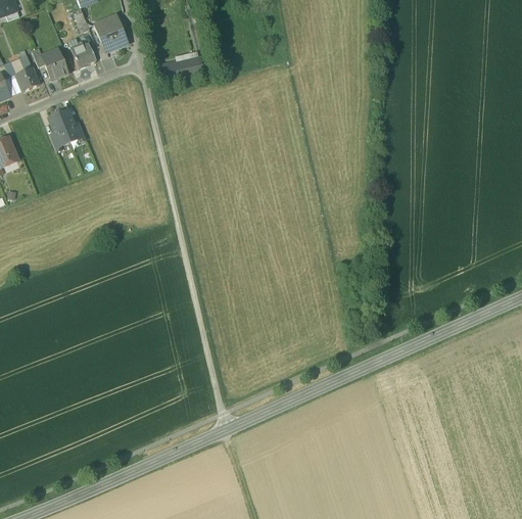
[(17,9),(14,0),(0,0),(0,15),(6,13),(17,9)]
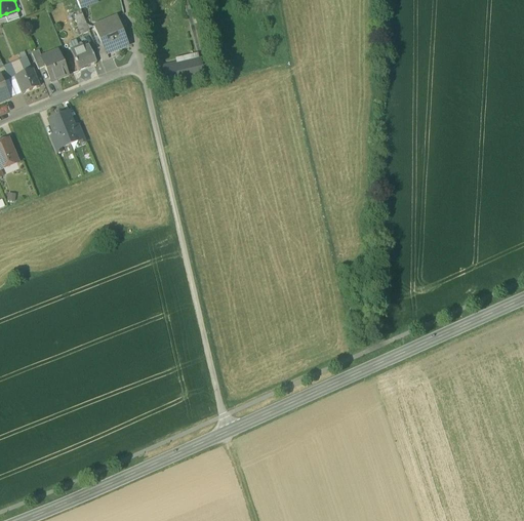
[(19,14),(17,9),(6,13),(8,19),(19,14)]
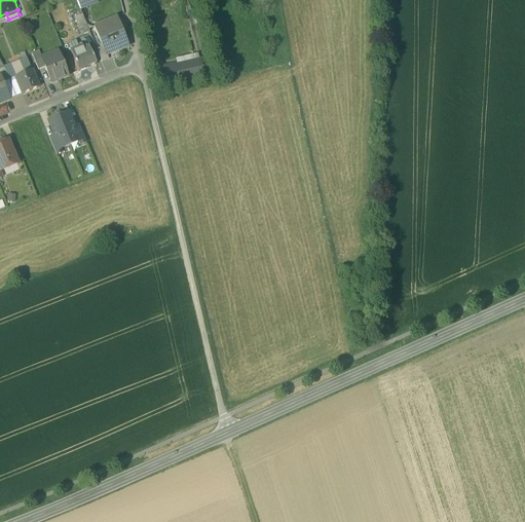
[(89,28),(83,11),(75,14),(82,31),(89,28)]
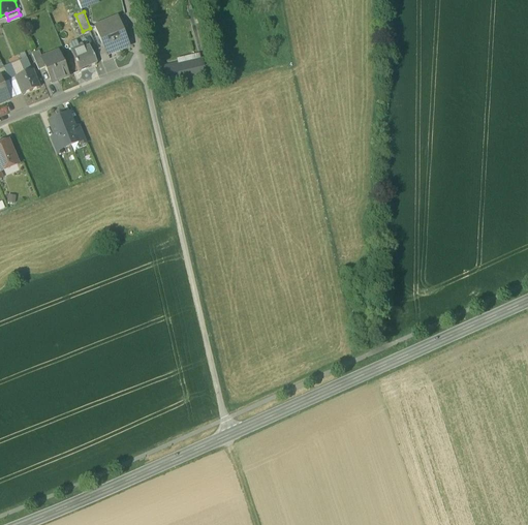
[(118,13),(95,23),(103,44),(106,53),(107,52),(127,44),(120,25),(122,24),(118,13)]
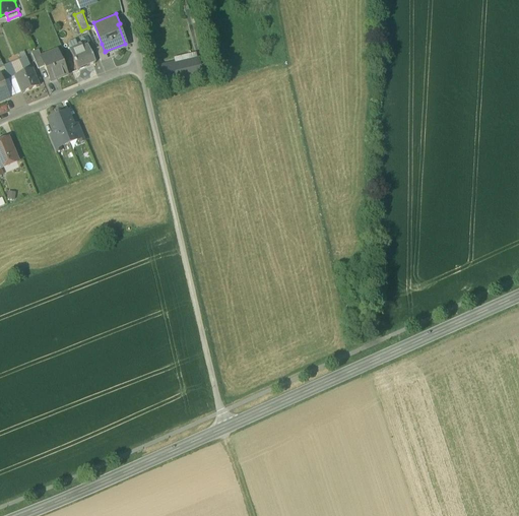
[(96,60),(88,42),(83,44),(82,41),(70,46),(78,67),(96,60)]
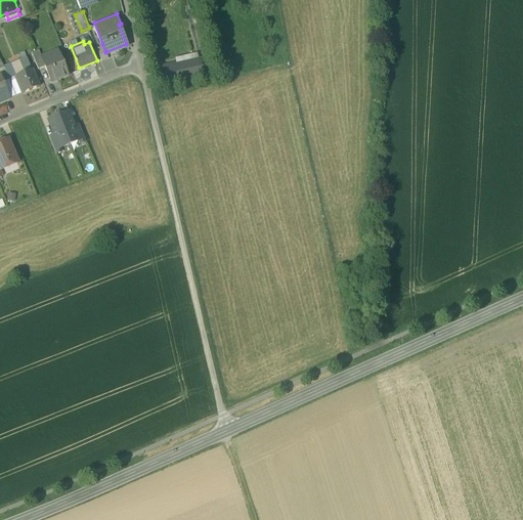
[(102,44),(97,46),(101,58),(109,55),(106,51),(105,52),(102,44)]
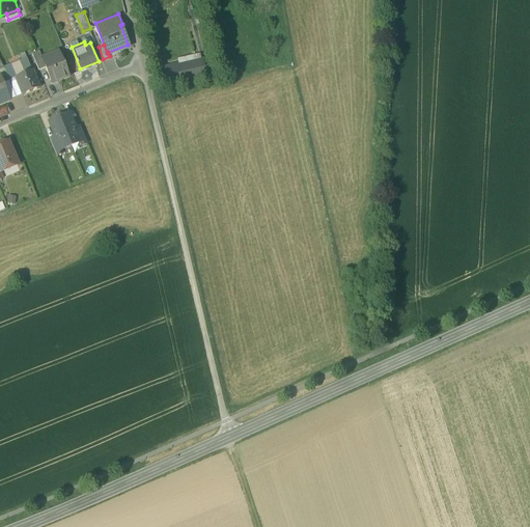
[(44,56),(40,48),(32,51),(38,67),(47,64),(43,56),(44,56)]
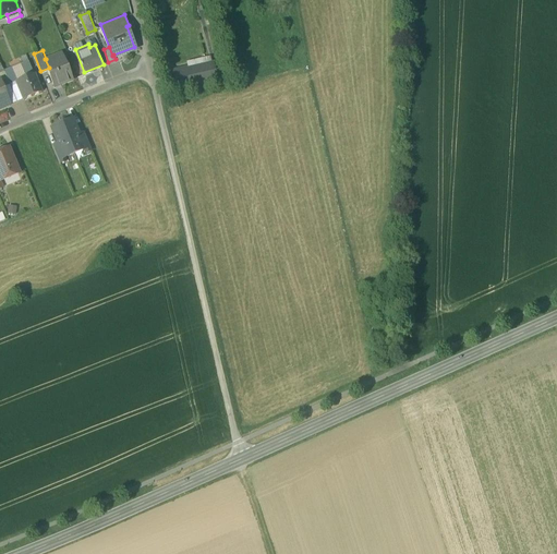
[(73,76),(62,51),(46,59),(45,59),(49,68),(56,84),(73,76)]
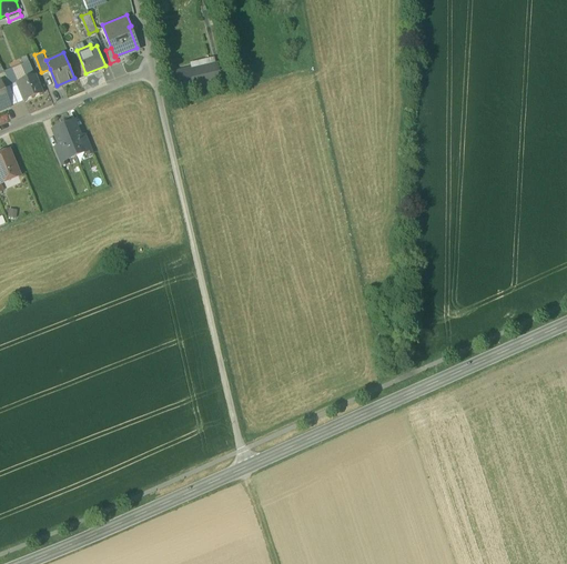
[(30,59),(22,62),(28,76),(36,72),(30,59)]
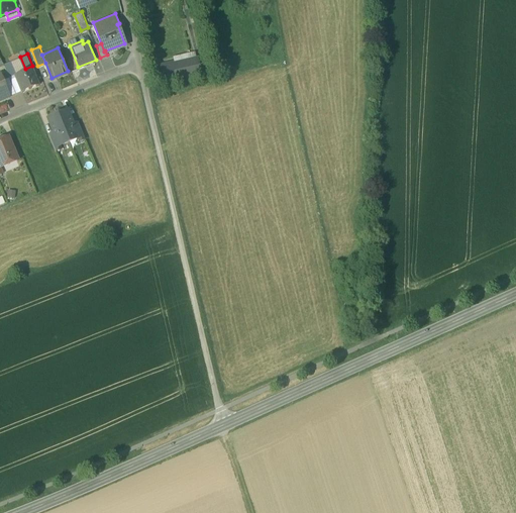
[(197,56),(170,62),(170,61),(162,63),(166,80),(174,78),(174,76),(201,70),(197,56)]
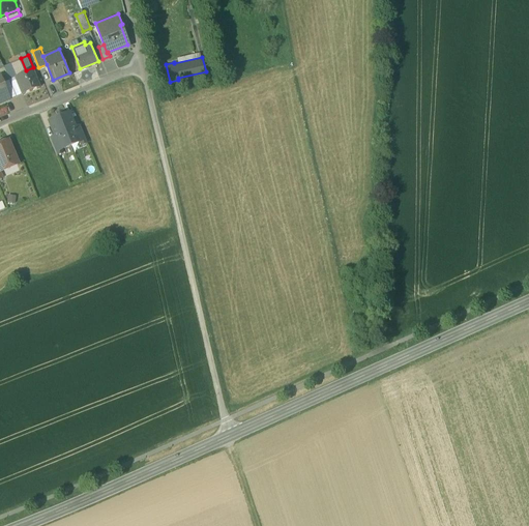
[(16,71),(11,61),(4,64),(8,75),(16,71)]
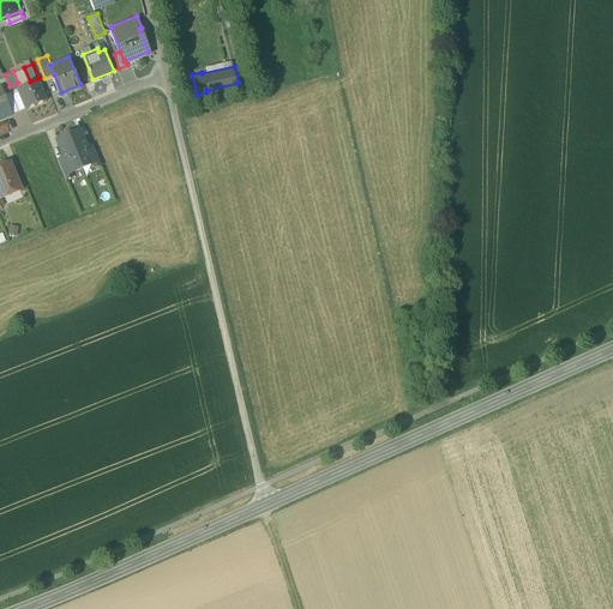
[(10,86),(5,74),(0,76),(0,85),(0,86),(1,86),(4,92),(11,90),(10,86)]
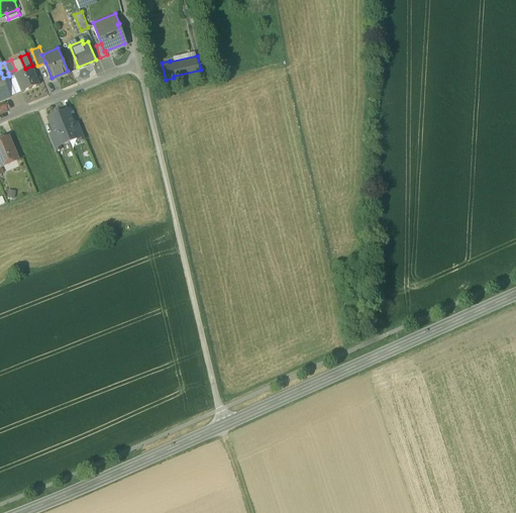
[(39,83),(32,66),(25,69),(16,72),(23,89),(39,83)]
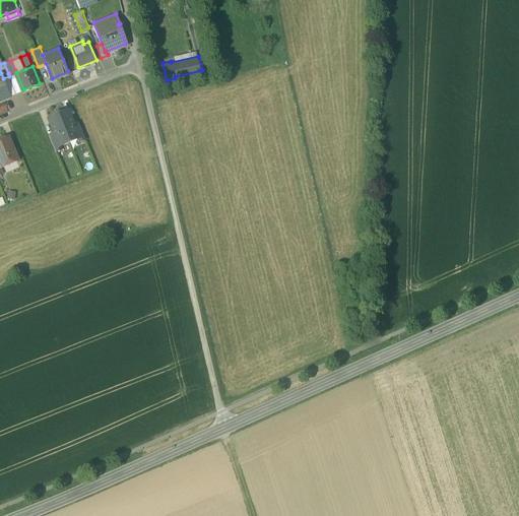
[(74,123),(68,109),(59,113),(70,140),(78,137),(79,136),(74,123)]
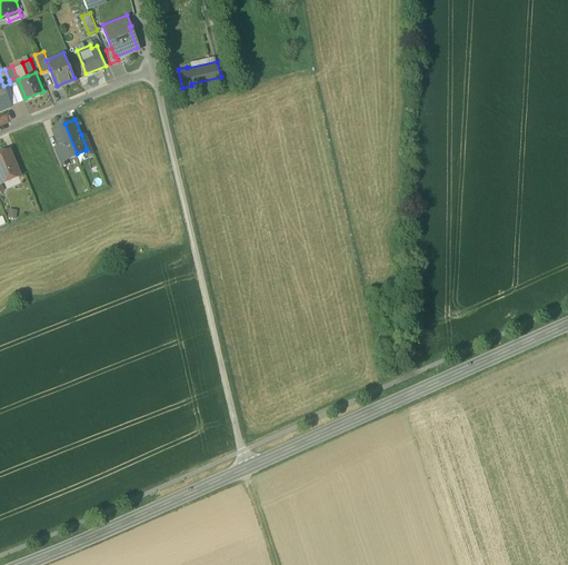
[(77,154),(65,124),(55,128),(60,144),(67,158),(68,158),(77,154)]
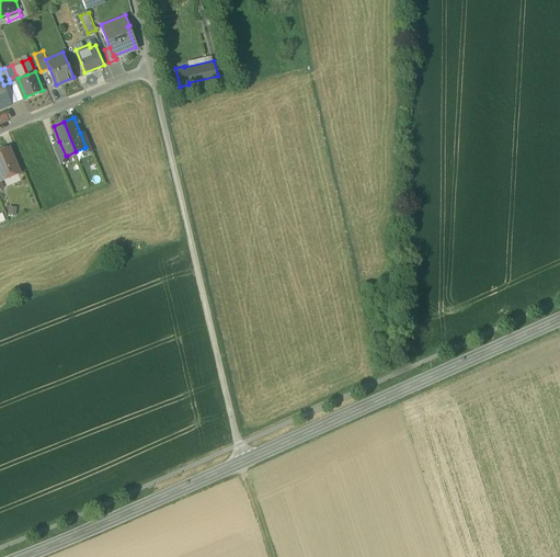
[(93,148),(86,131),(80,133),(86,147),(84,148),(87,150),(93,148)]
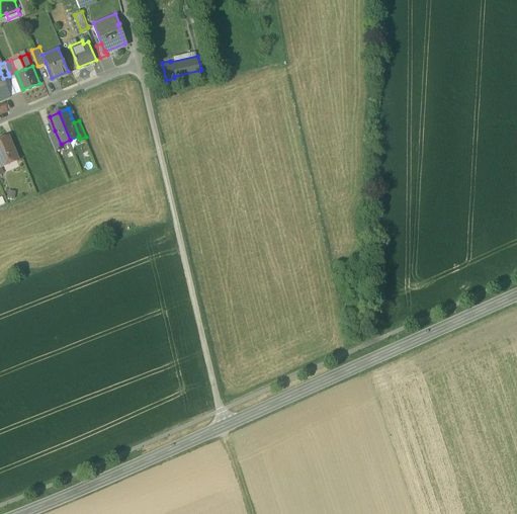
[(61,144),(55,131),(50,134),(56,149),(63,146),(62,144),(61,144)]
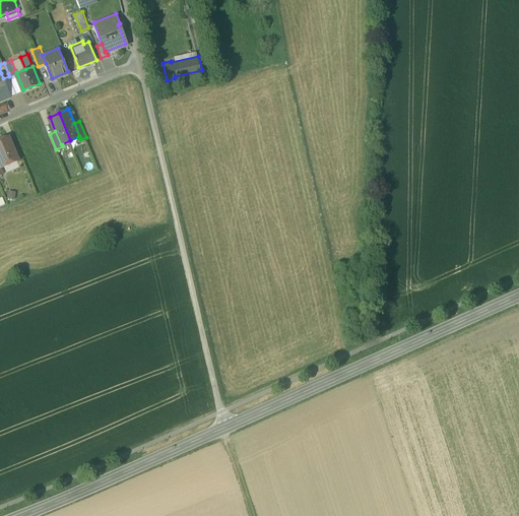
[(9,135),(0,138),(0,163),(2,166),(18,158),(9,135)]
